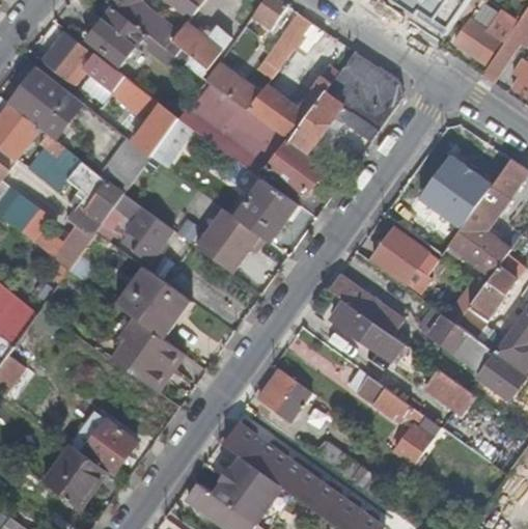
[(107,0),(106,2),(110,5),(163,47),(169,38),(184,21),(188,17),(197,5),(190,0),(107,0)]
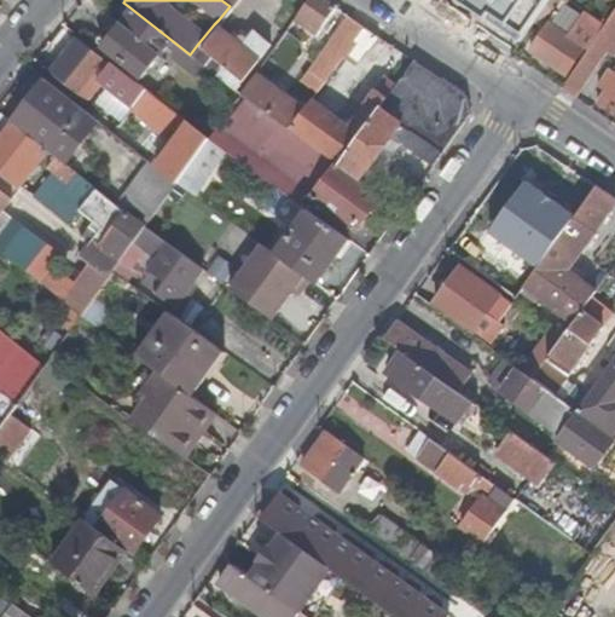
[(306,19),(312,24),(318,29),(334,6),(324,0),(303,0),(295,12),(306,19)]
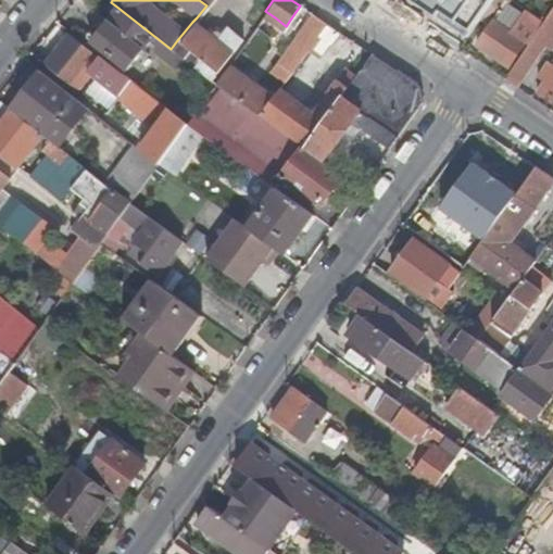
[(387,0),(456,47),(485,7),(474,0),(387,0)]
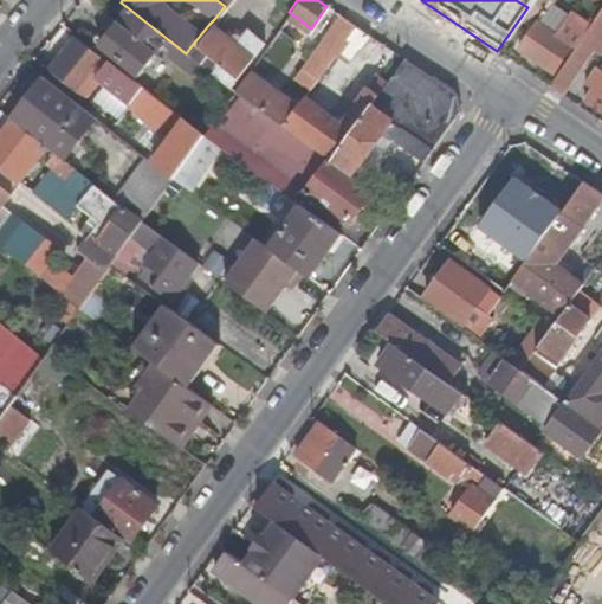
[(532,0),(530,4),(541,11),(548,0),(532,0)]
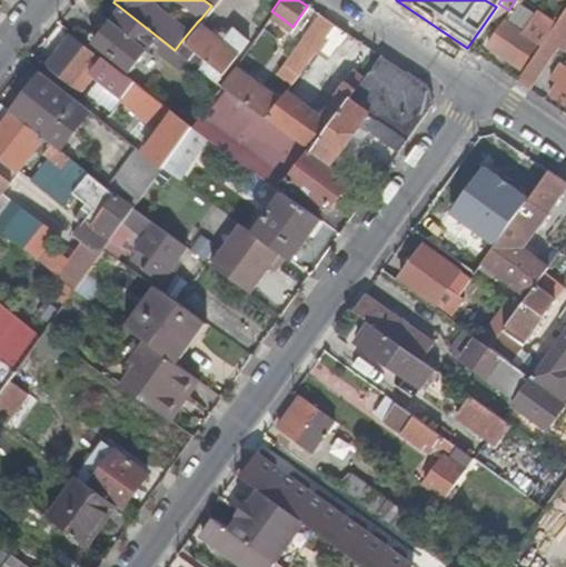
[(168,59),(175,50),(118,6),(101,26),(97,22),(93,22),(87,32),(88,37),(128,69),(151,40),(157,45),(155,48),(168,59)]
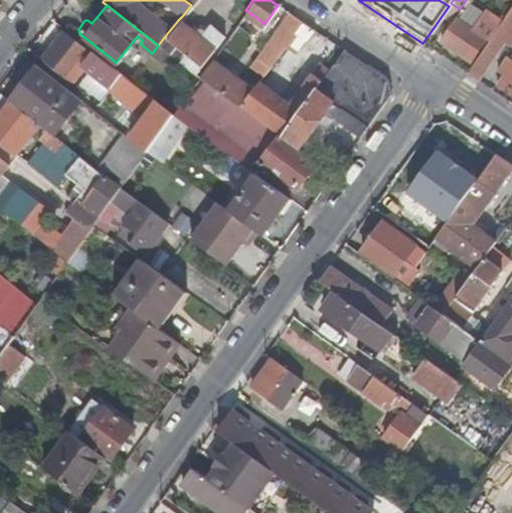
[(511,6),(510,5),(498,22),(511,30),(511,6)]
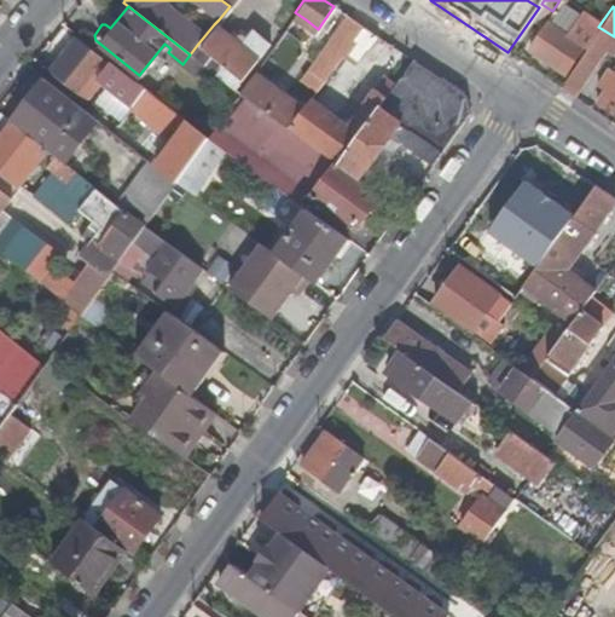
[(314,55),(331,67),(361,24),(344,13),(314,55)]
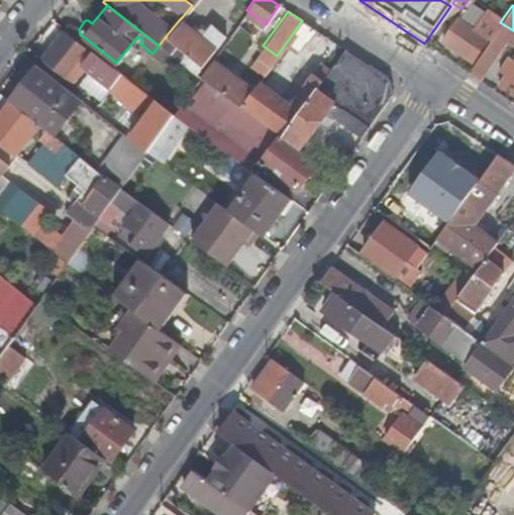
[(473,28),(486,37),(488,39),(493,32),(498,25),(482,14),(473,28)]
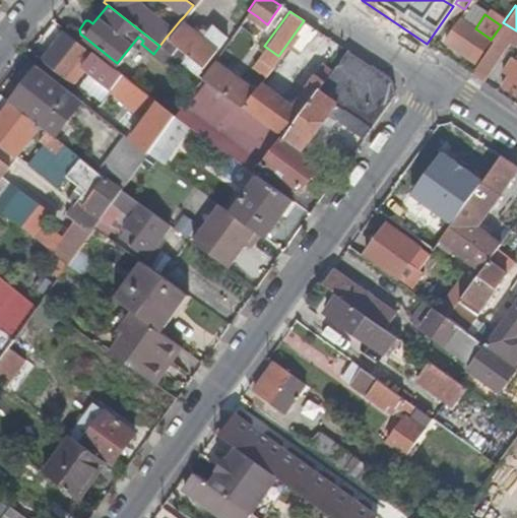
[(262,20),(257,16),(254,21),(259,25),(262,20)]
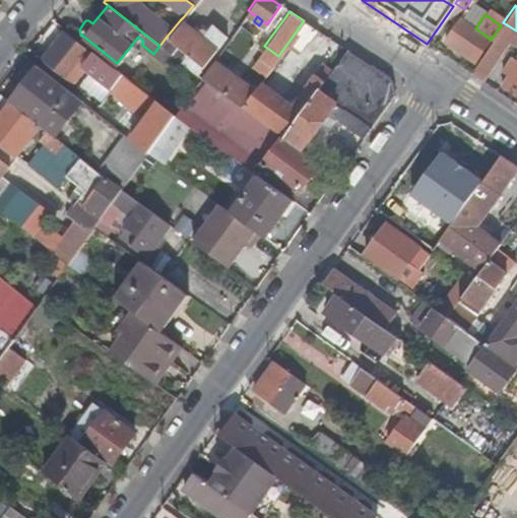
[(489,38),(475,28),(457,17),(441,42),(471,62),(489,38)]
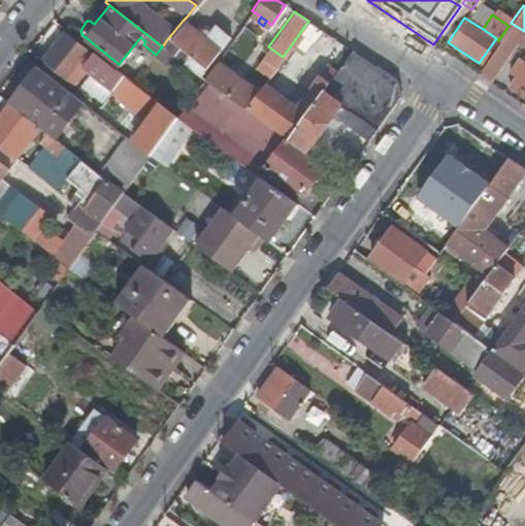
[(183,21),(168,38),(204,67),(228,37),(214,26),(204,38),(183,21)]
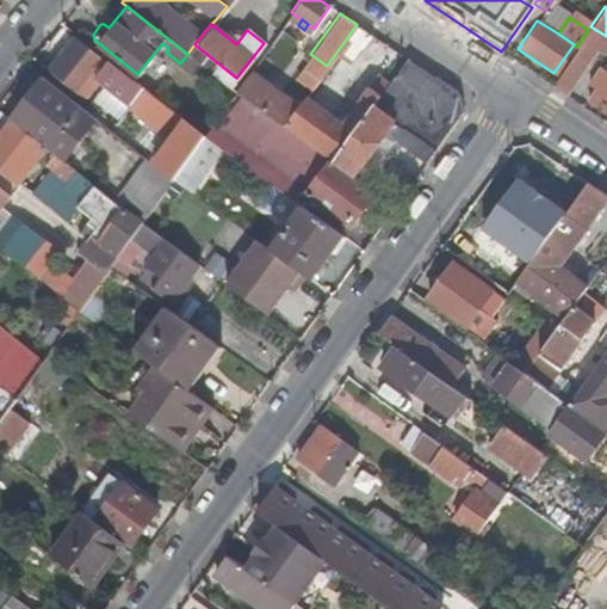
[(310,112),(369,34),(357,24),(327,66),(316,79),(299,104),(303,106),(287,128),(332,159),(378,94),(369,87),(336,131),(310,112)]
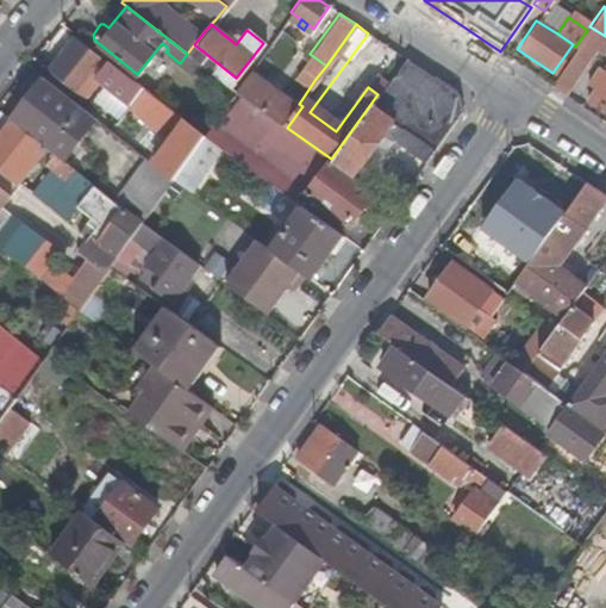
[(119,69),(88,45),(86,48),(72,38),(48,69),(80,95),(101,68),(113,78),(119,69)]
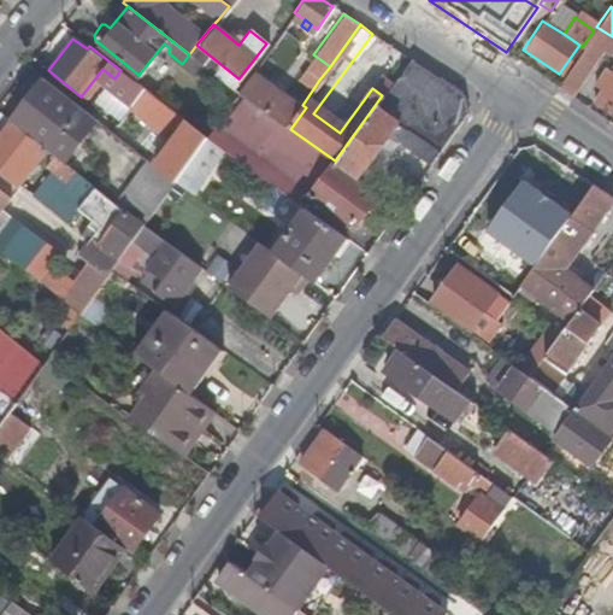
[(596,68),(607,52),(588,39),(582,47),(563,76),(575,85),(567,94),(570,95),(590,64),(596,68)]
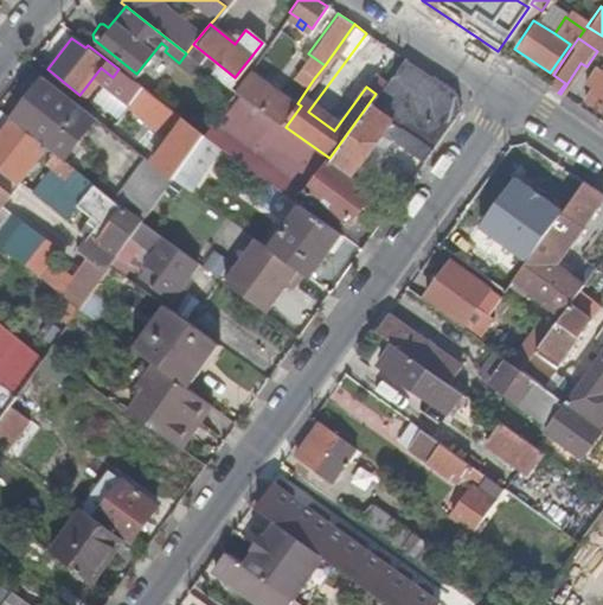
[(325,65),(308,53),(299,68),(314,78),(325,65)]
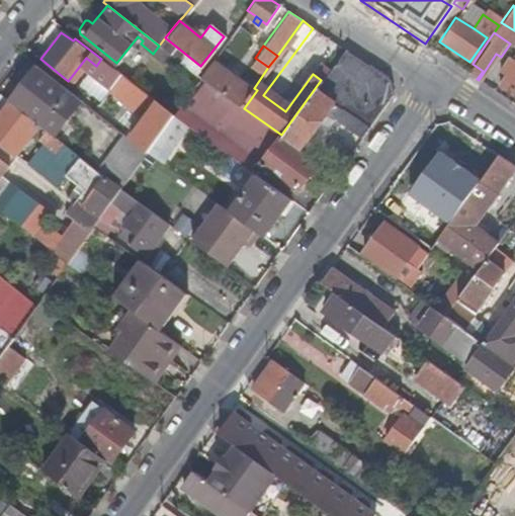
[(331,115),(361,137),(392,95),(389,80),(343,49),(321,80),(281,135),(280,137),(298,150),(326,111),(331,115)]
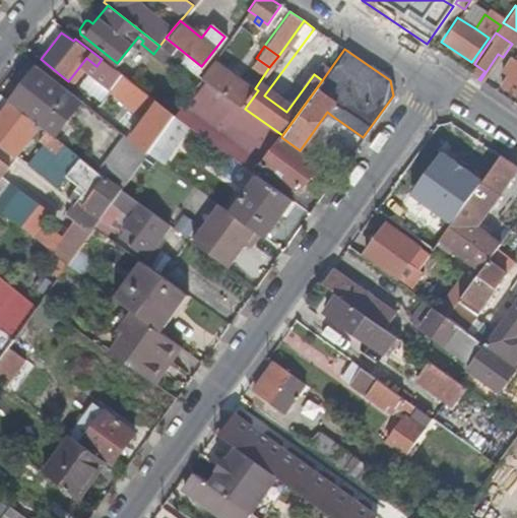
[(102,59),(97,66),(94,68),(104,77),(105,75),(114,82),(120,73),(102,59)]
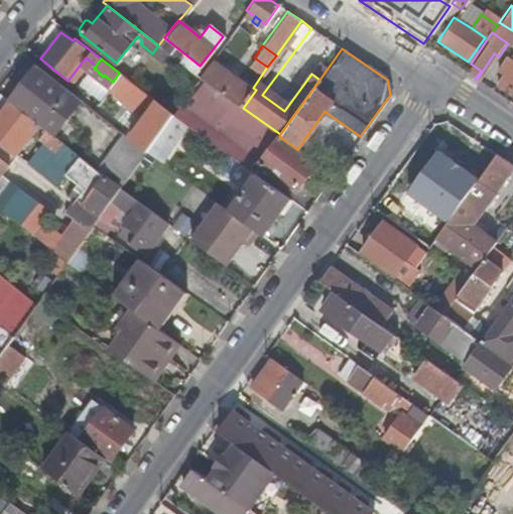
[(251,90),(211,59),(198,78),(238,107),(251,90)]
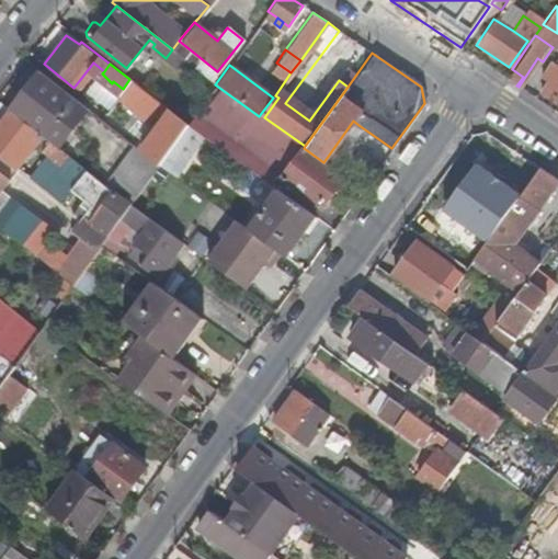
[(555,103),(557,98),(557,65),(553,73),(548,71),(546,73),(544,72),(541,77),(547,81),(539,93),(555,103)]
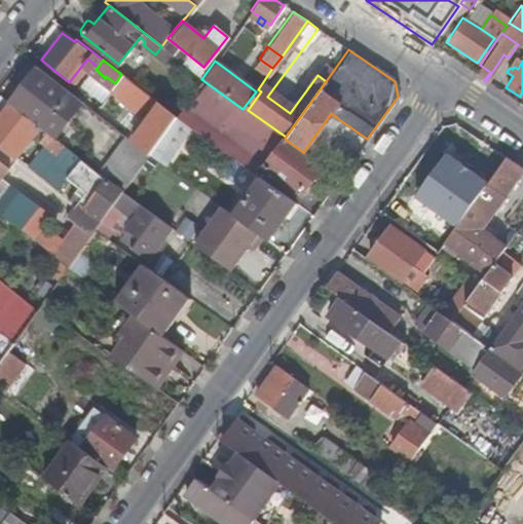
[(490,72),(480,65),(474,73),(484,80),(490,72)]
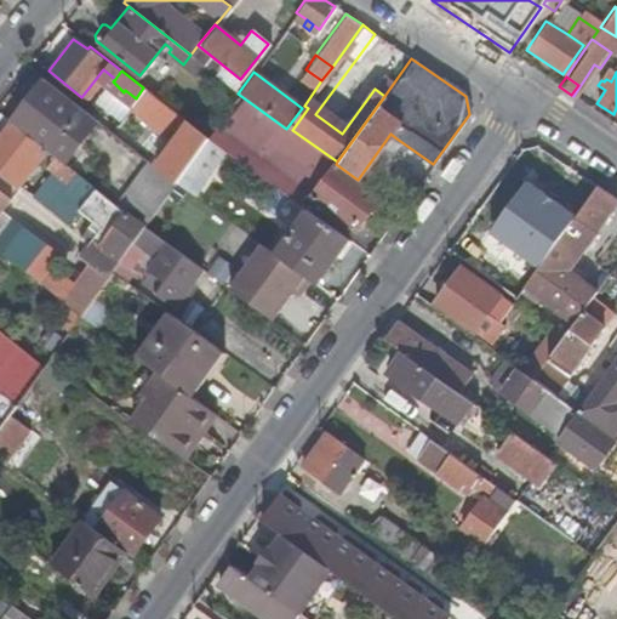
[(53,155),(63,164),(97,120),(44,78),(10,121),(45,149),(53,155)]
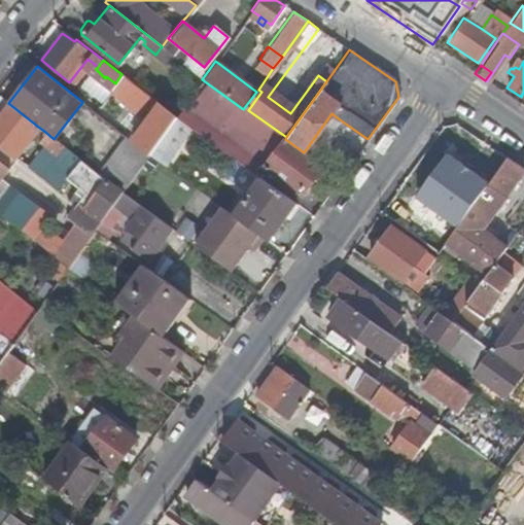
[(105,78),(96,69),(83,85),(94,93),(105,78)]
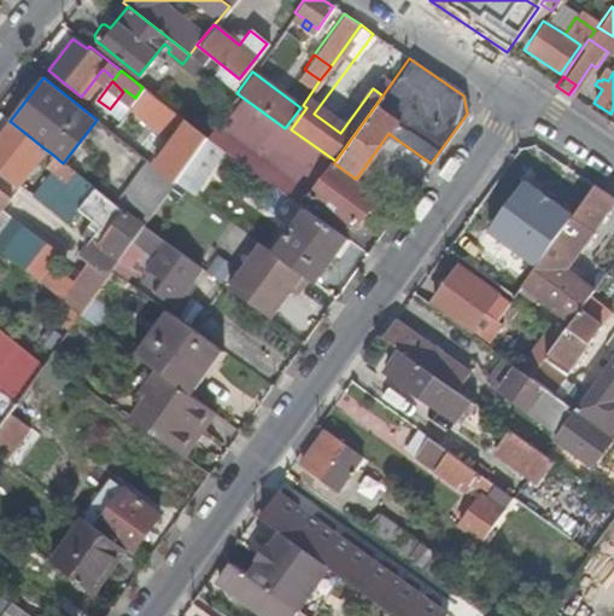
[(150,92),(142,87),(135,98),(130,104),(136,109),(150,92)]
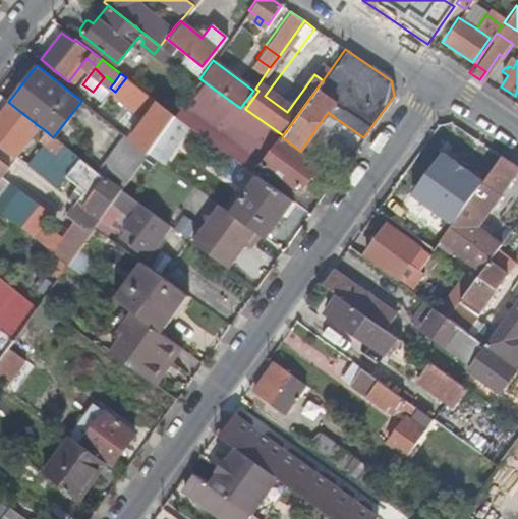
[(114,94),(123,101),(134,84),(126,77),(115,92),(114,94)]
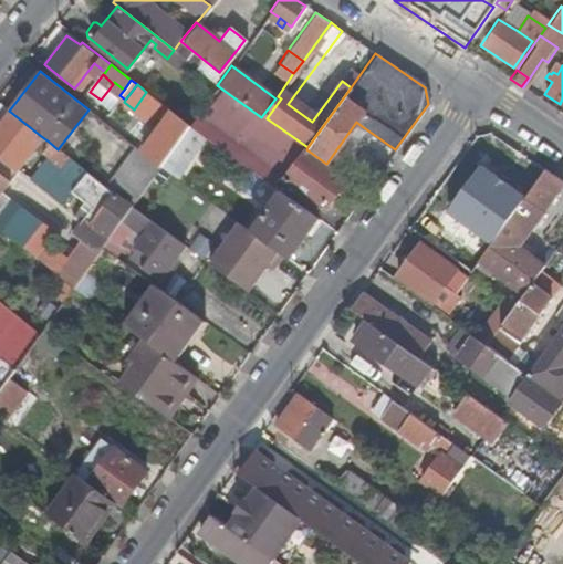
[(134,110),(142,116),(155,98),(146,92),(134,110)]
